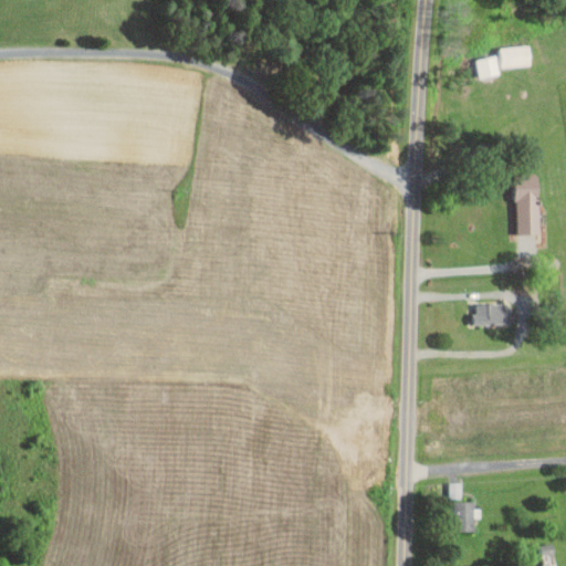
[(533,65),(532,45),(501,45),(502,66),(533,65)]
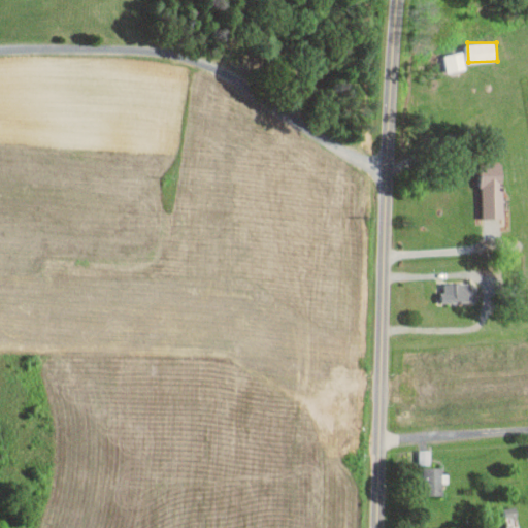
[(468,67),(464,51),(444,55),(449,72),(468,67)]
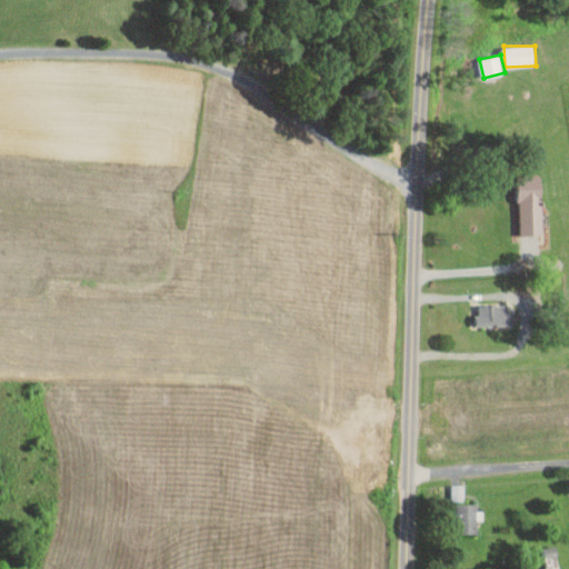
[(543,235),(542,175),(520,176),(521,235),(543,235)]
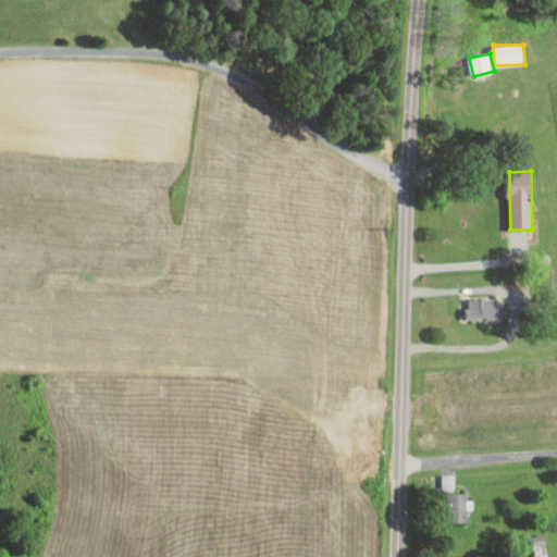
[(498,297),(467,298),(468,319),(499,318),(498,297)]
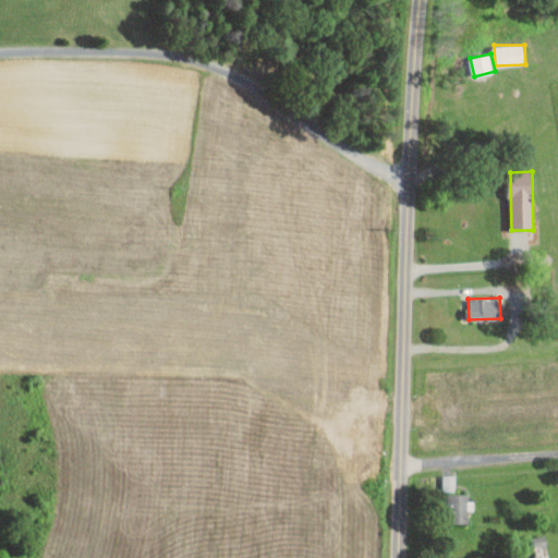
[(444,490),(456,490),(457,475),(444,475),(444,490)]
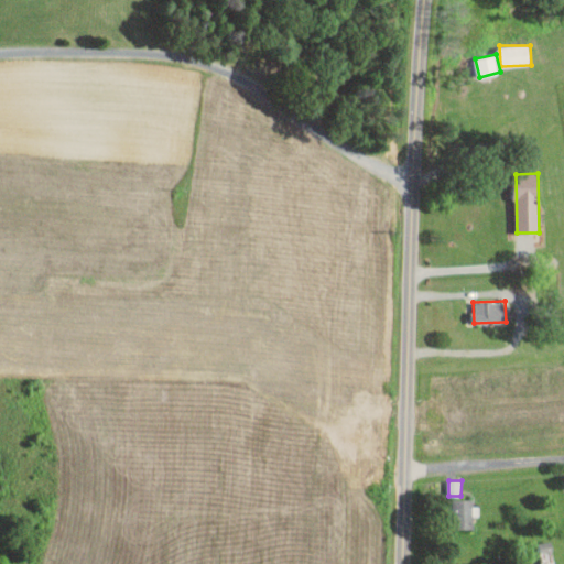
[(474,498),(454,498),(453,529),(474,529),(474,498)]
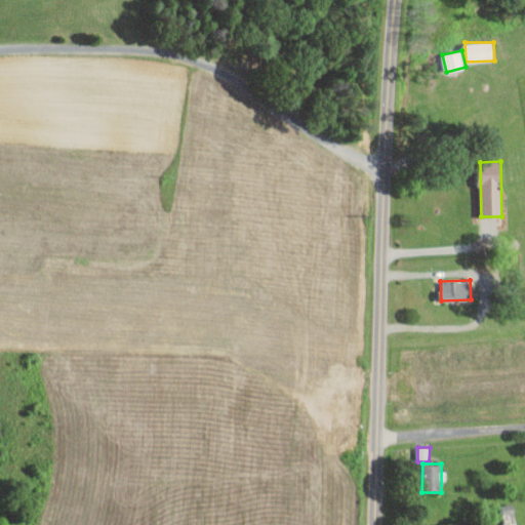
[(517,524),(516,505),(502,505),(503,524),(517,524)]
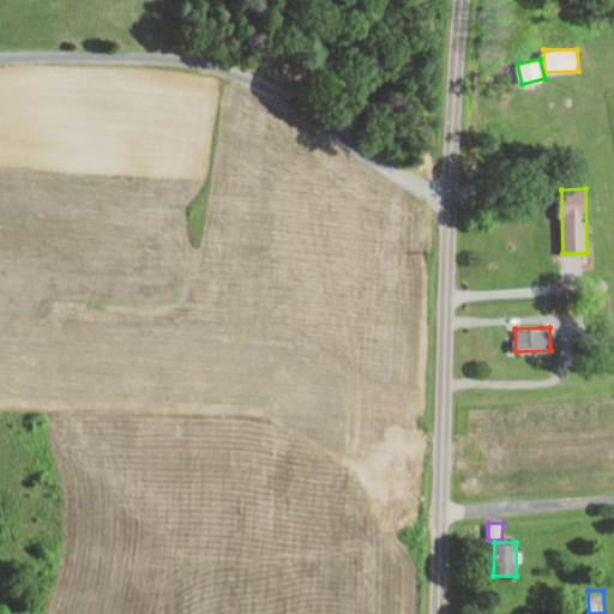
All buildings are outlined.
